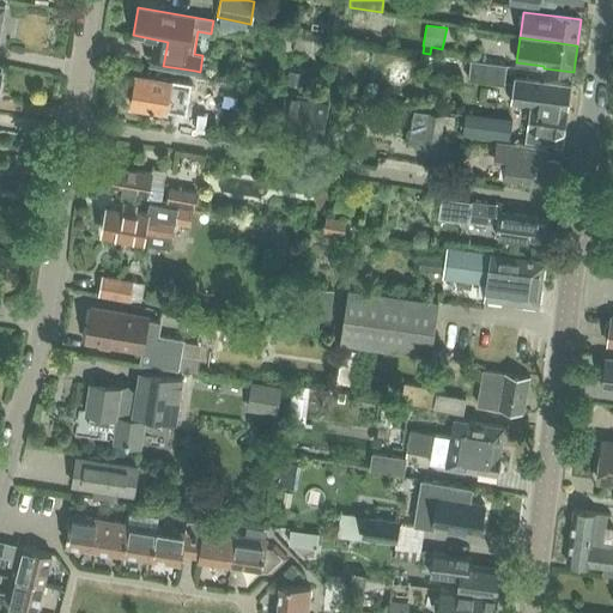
[(504,84),(504,83),(508,65),(472,60),(469,79),(504,84)]
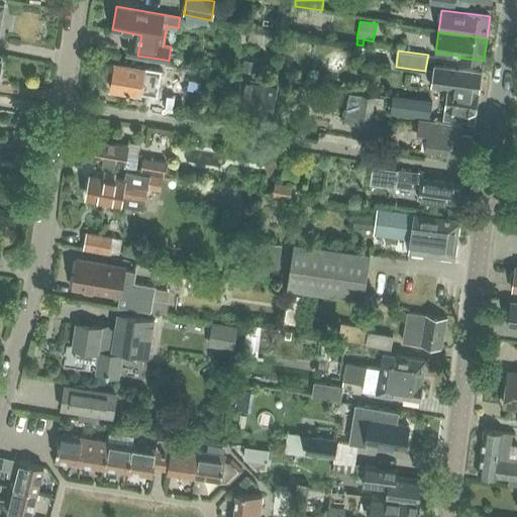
[(243,62),(242,70),(255,72),(256,65),(243,62)]
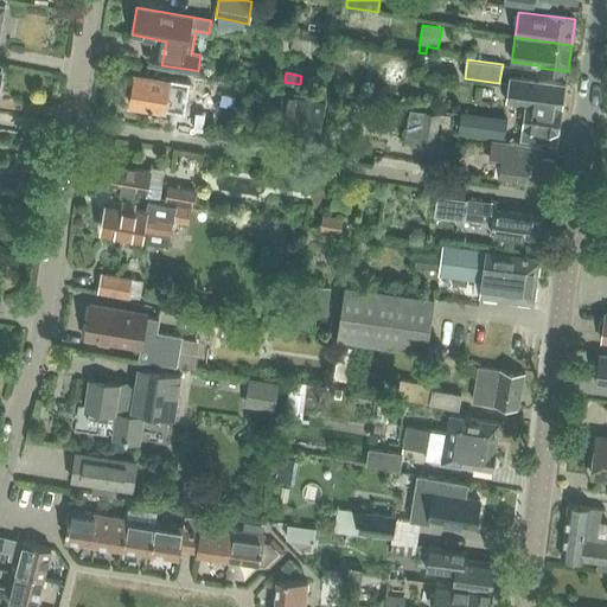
[(192,83),(177,80),(135,74),(129,104),(166,110),(168,94),(190,97),(192,83)]
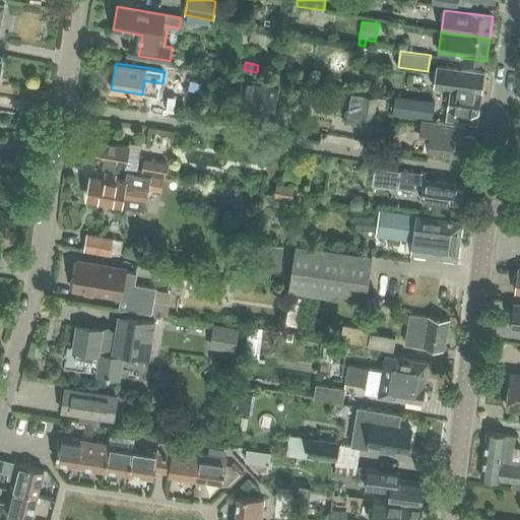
[(477,123),(484,73),(437,66),(434,87),(451,89),(447,118),(477,123)]
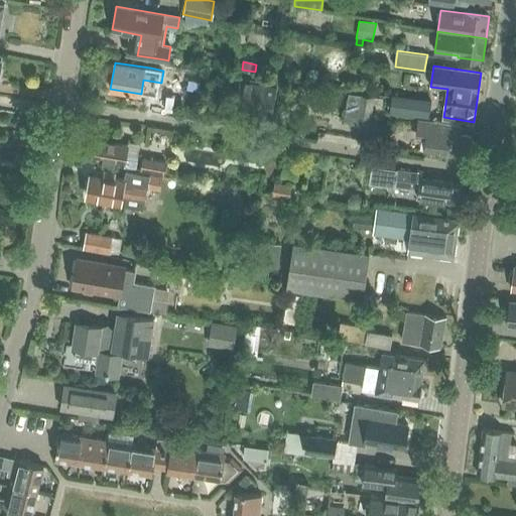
[(272,106),(276,82),(231,75),(232,71),(218,68),(214,89),(238,93),(236,106),(260,110),(261,104),(272,106)]
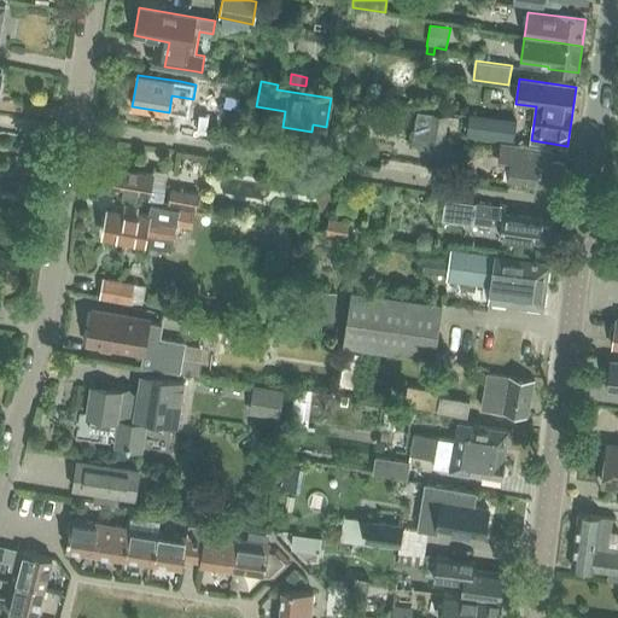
[(409,109),(384,118),(389,132),(414,122),(409,109)]
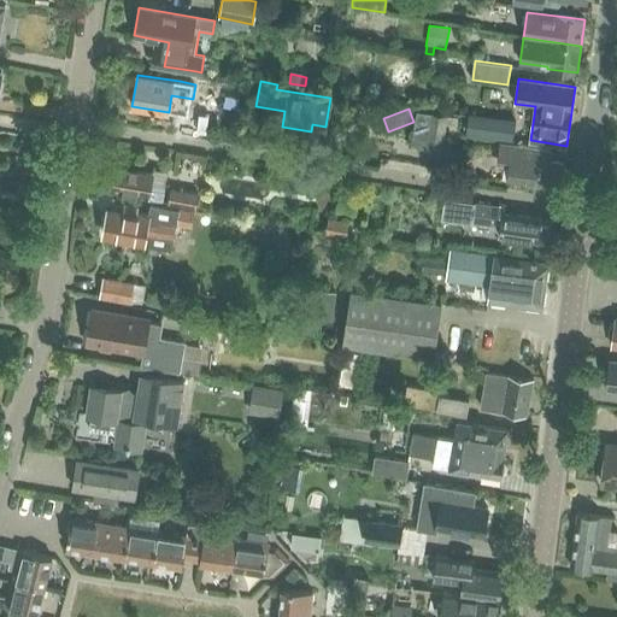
[(412,137),(427,140),(425,148),(442,151),(447,116),(416,111),(412,137)]
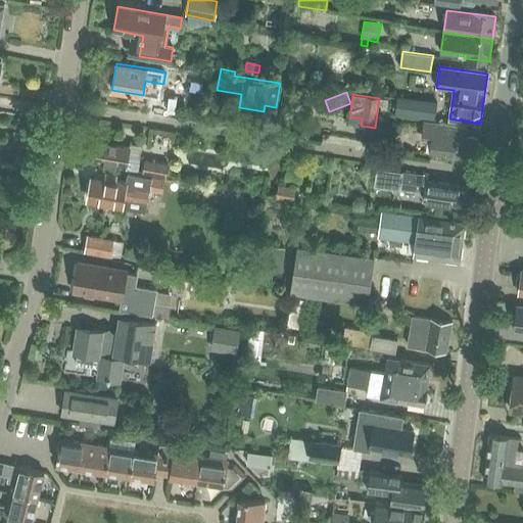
[(397,97),(395,112),(434,119),(437,103),(397,97)]
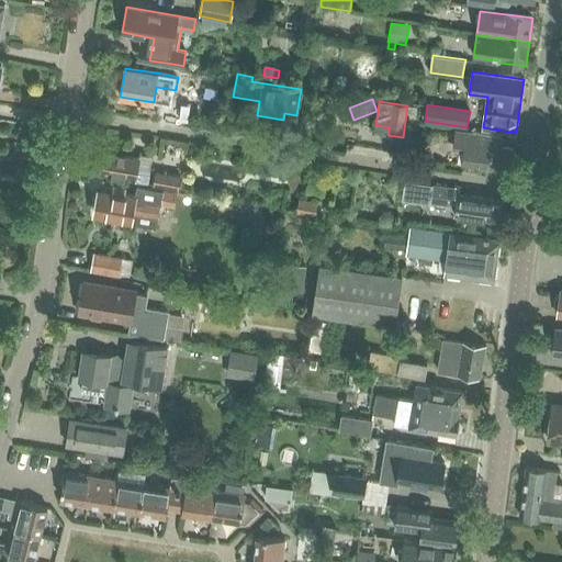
[(510,171),(514,149),(501,147),(502,136),(456,130),(453,149),(464,150),(462,164),(510,171)]
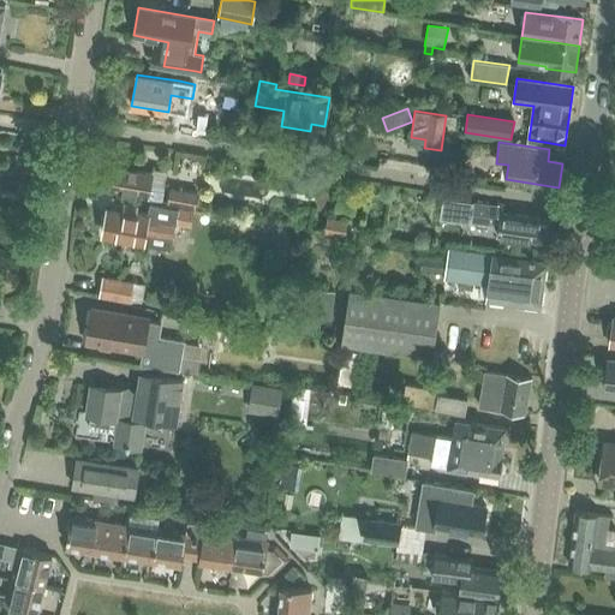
[(153,173),(113,166),(109,189),(148,196),(148,198),(161,201),(163,187),(165,187),(168,171),(154,168),(153,173)]
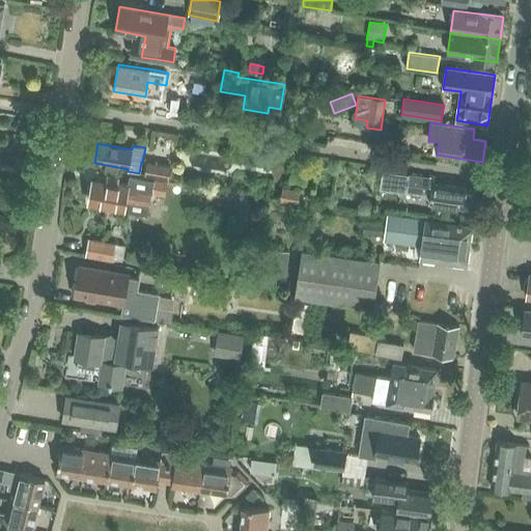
[(146,162),(144,174),(168,178),(170,166),(146,162)]
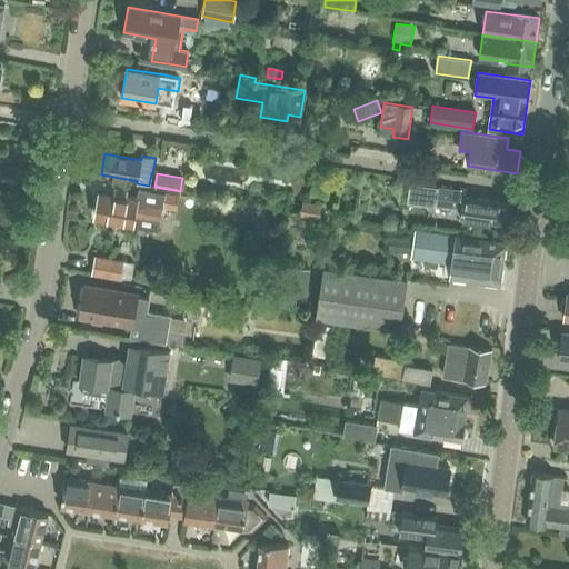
[(100,193),(96,217),(115,220),(115,223),(133,227),(136,216),(159,220),(162,206),(177,209),(179,196),(139,188),(137,197),(127,195),(127,192),(120,191),(119,198),(100,193)]
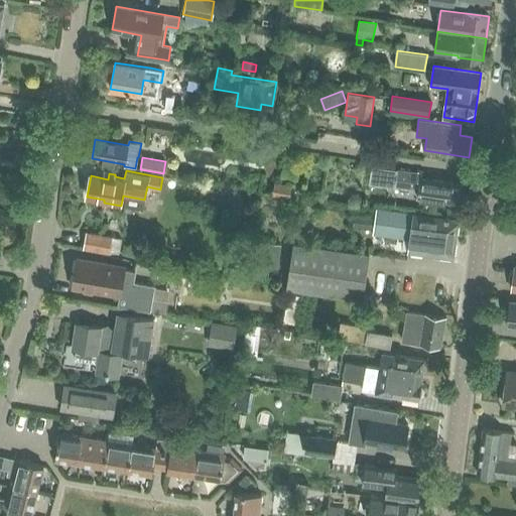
[(462,205),(465,184),(421,178),(422,173),(398,170),(396,186),(419,189),(417,199),(462,205)]
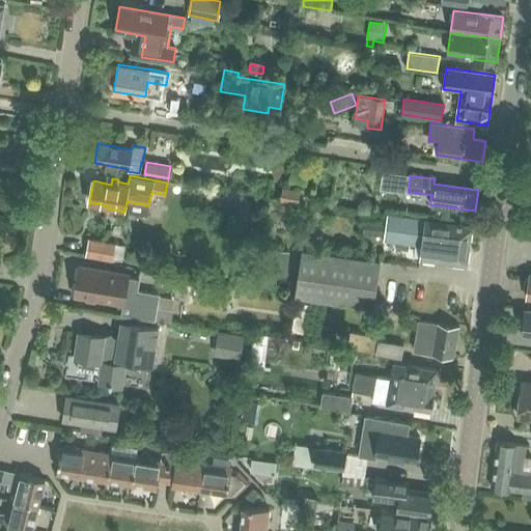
[(285,187),(283,199),(298,202),(300,190),(285,187)]
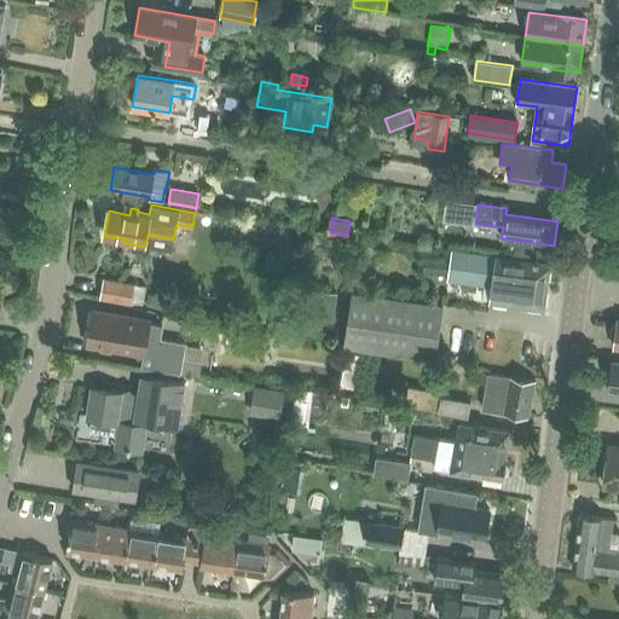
[(544,311),(550,264),(498,256),(452,248),(447,281),(491,287),(489,301),(489,304),(518,308),(518,307),(544,311)]
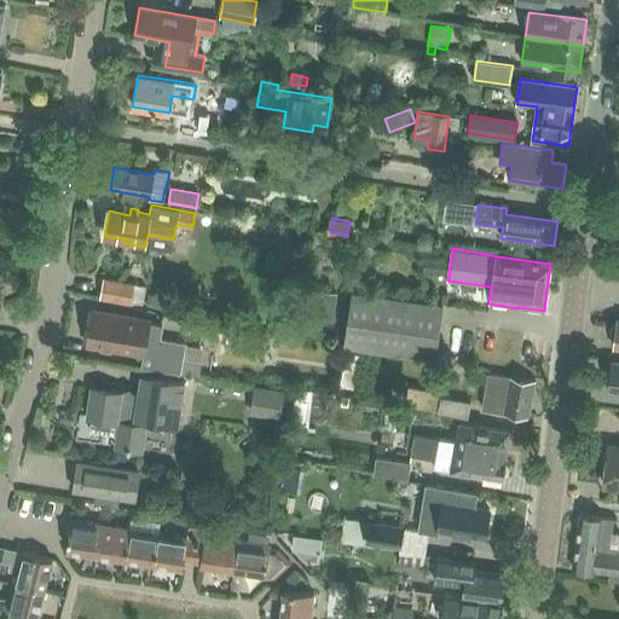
[(356,271),(352,288),(365,289),(369,273),(356,271)]
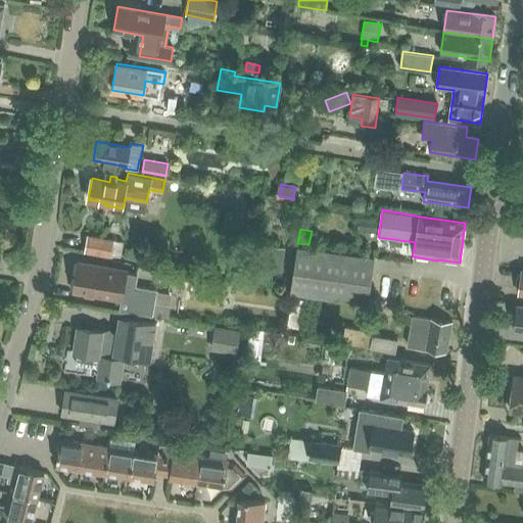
[(85,251),(110,256),(114,241),(88,236),(85,251)]
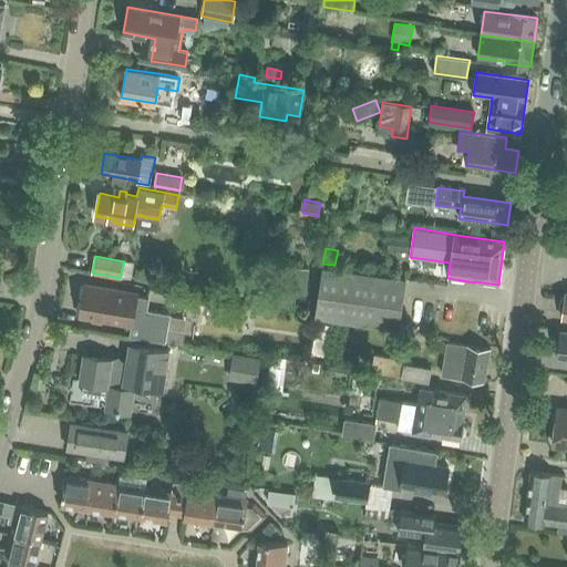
[(290,266),(289,277),(307,280),(309,269),(290,266)]
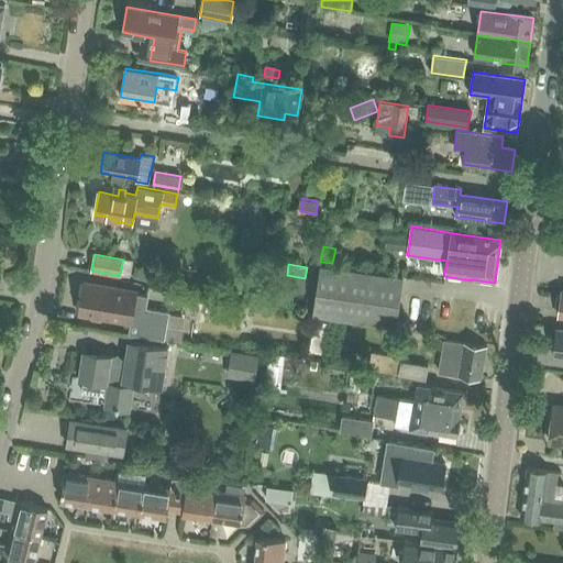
[(404,276),(332,266),(320,265),(313,312),(396,323),(404,276)]
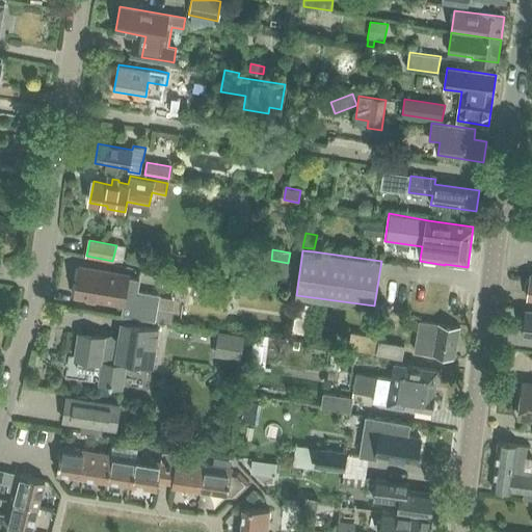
[(156,322),(160,295),(138,292),(140,281),(102,272),(72,267),(67,297),(97,303),(123,308),(122,316),(156,322)]
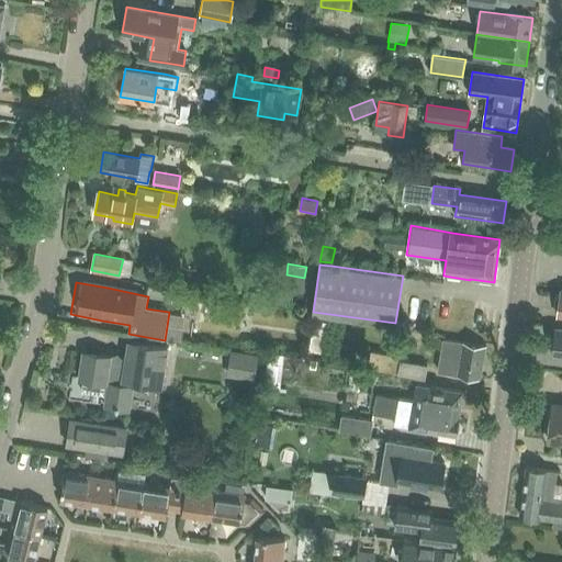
[(314,321),(308,350),(324,353),(329,323),(314,321)]
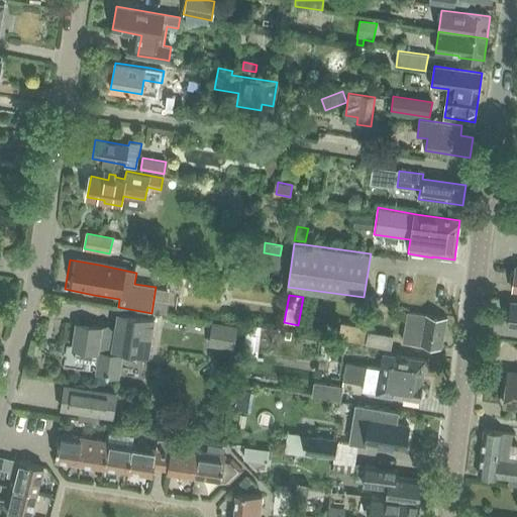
[(516,303),(511,303),(508,324),(516,324),(516,303)]
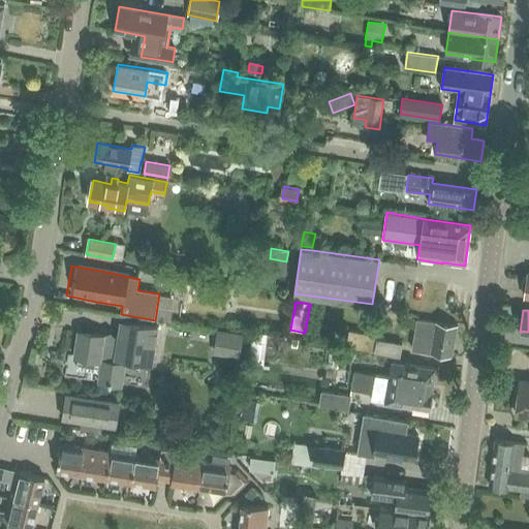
[(453,358),(453,353),(458,325),(425,320),(425,319),(416,318),(411,350),(431,353),(453,358)]
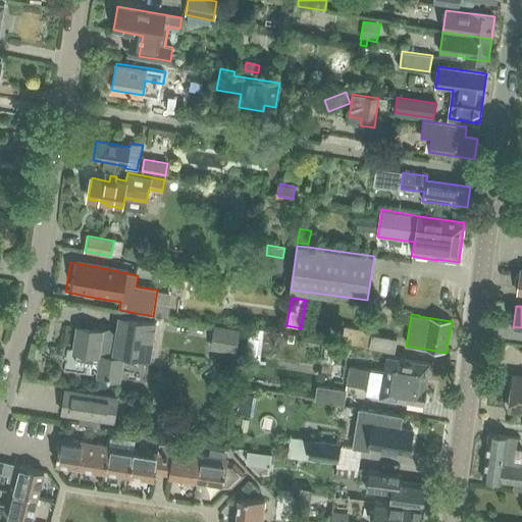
[(77,326),(73,353),(76,353),(75,363),(98,367),(97,377),(121,380),(125,355),(150,358),(156,321),(118,315),(115,332),(113,332),(109,327),(104,330),(77,326)]
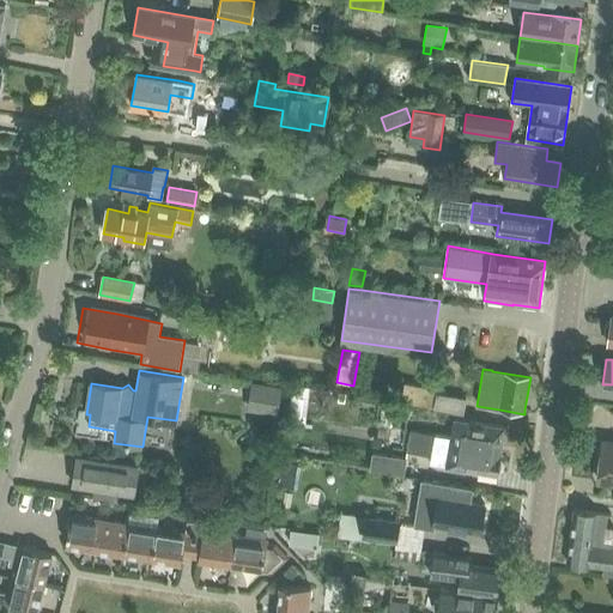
[(463,414),(467,398),(437,392),(437,388),(405,382),(400,402),(463,414)]
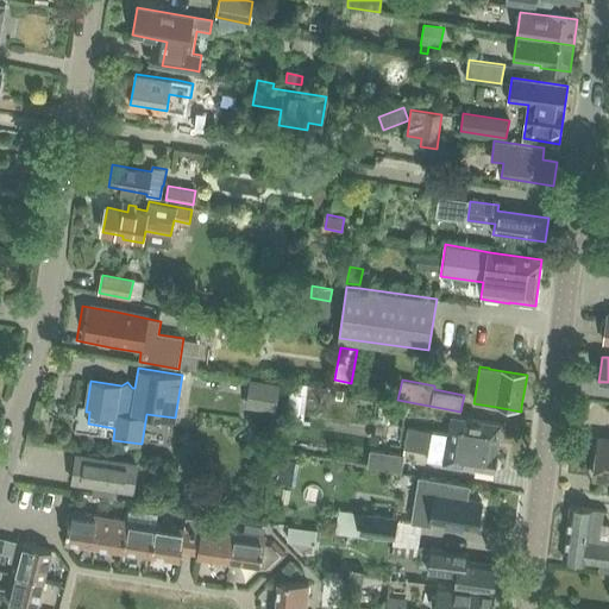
[(250,382),(246,406),(275,410),(278,387),(250,382)]
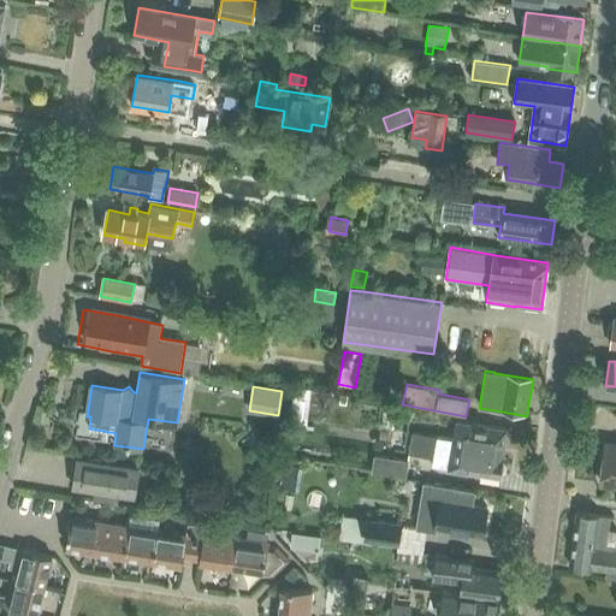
[(292,398),(290,416),(306,419),(308,400),(292,398)]
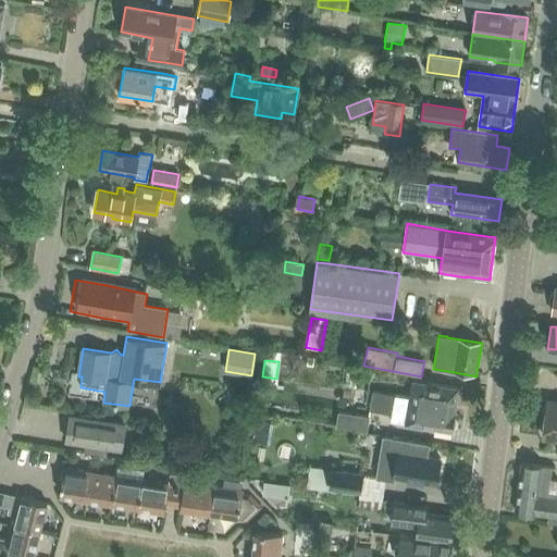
[(455,416),(459,387),(412,381),(410,397),(396,395),(396,393),(372,390),(369,410),(393,415),(392,421),(453,431),(457,426),(458,421),(455,416)]
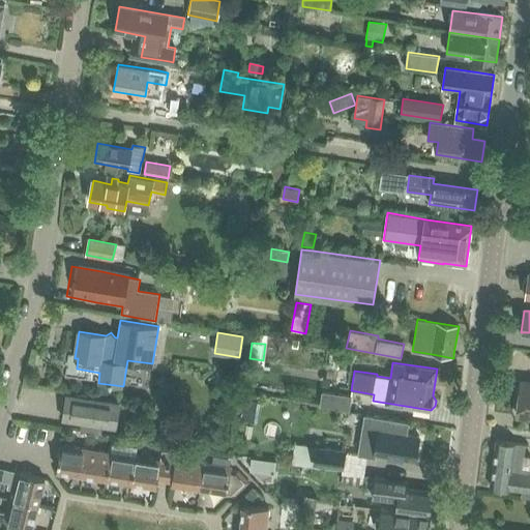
[(529,381),(522,381),(517,416),(529,417),(529,381)]
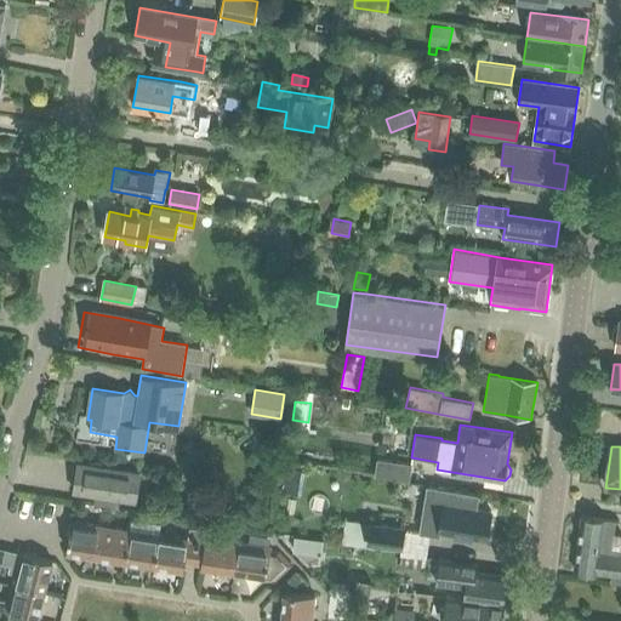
[(410,480),(412,463),(377,457),(375,474),(410,480)]
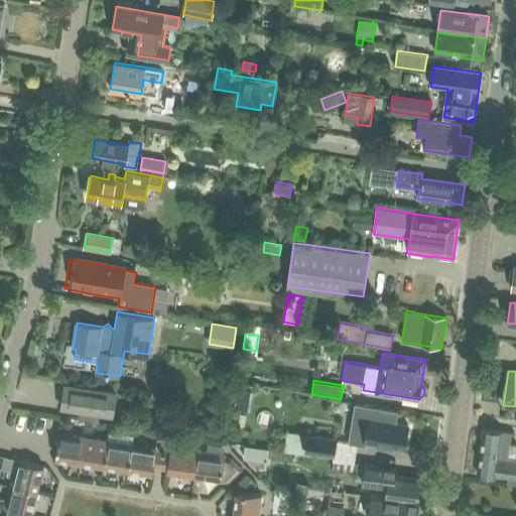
[(99,422),(100,414),(113,416),(117,392),(65,384),(61,408),(80,411),(78,419),(99,422)]
